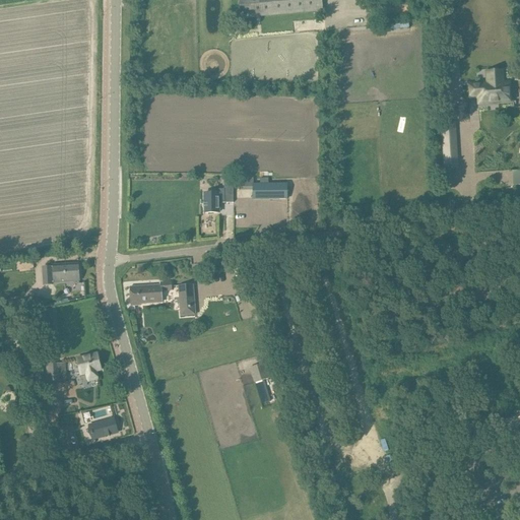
[(323,11),(322,0),(240,0),(242,19),(323,11)]
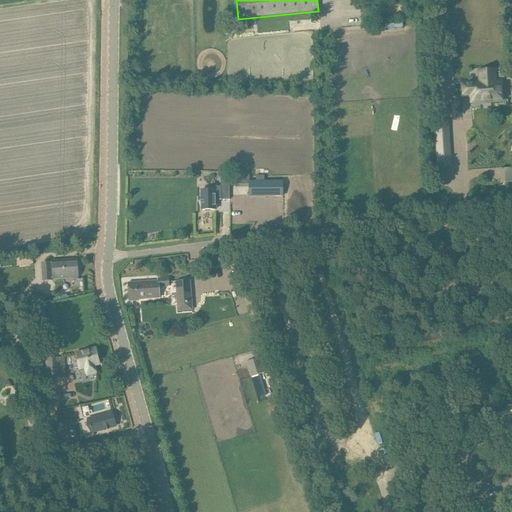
[(472,83),(461,84),(462,97),(474,96),(474,102),(482,101),(482,95),(490,95),(490,100),(490,101),(502,100),(501,85),(497,85),(496,85),(495,85),(495,77),(481,78),(481,83),(478,83),(479,86),(472,87),(472,83)]
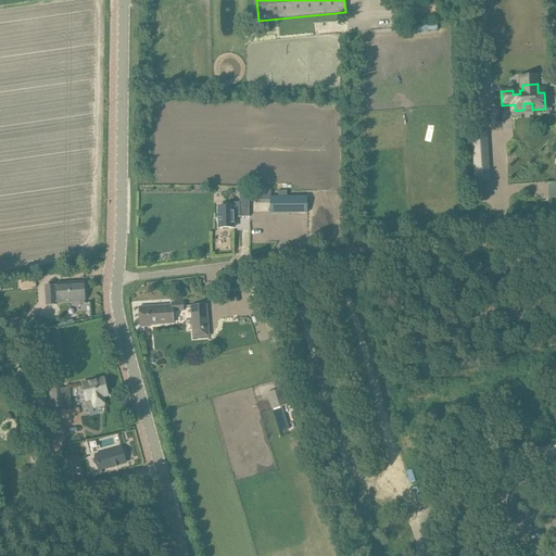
[(539,153),(522,154),(525,192),(541,192),(539,153)]
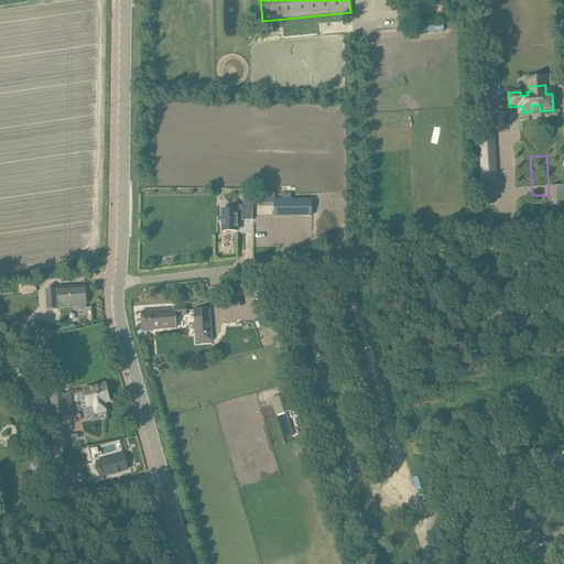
[(497,183),(496,156),(481,158),(483,184),(497,183)]
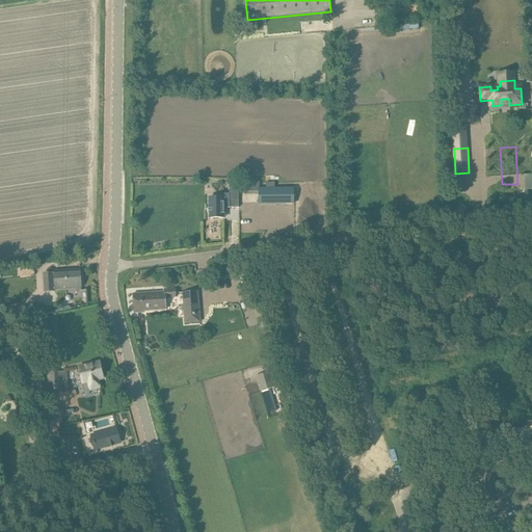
[(259,205),(294,205),(294,187),(260,188),(259,188),(259,189),(259,205)]
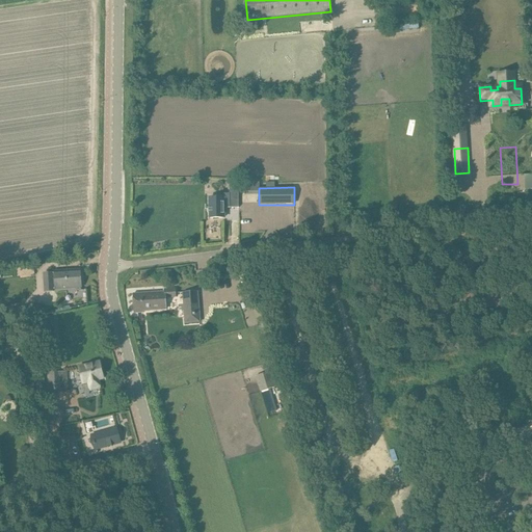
[(239,189),(230,189),(230,193),(222,193),(223,197),(210,198),(210,218),(224,217),(224,208),(239,208),(239,189)]
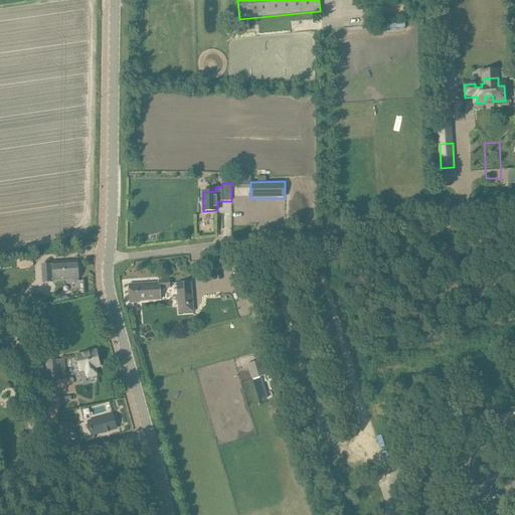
[(78,278),(77,262),(53,264),(53,265),(42,265),(44,282),(52,282),(51,280),(78,278)]
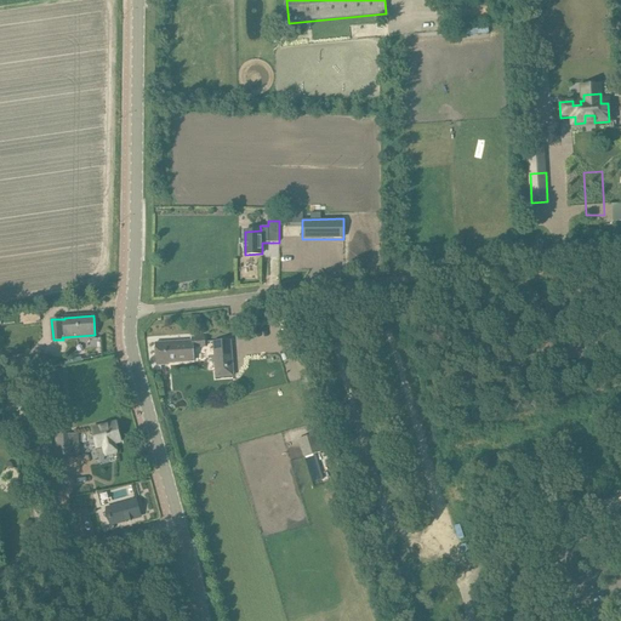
[(192,342),(155,343),(157,365),(167,364),(167,363),(188,362),(188,360),(194,359),(193,347),(205,347),(205,337),(192,337),(192,342)]
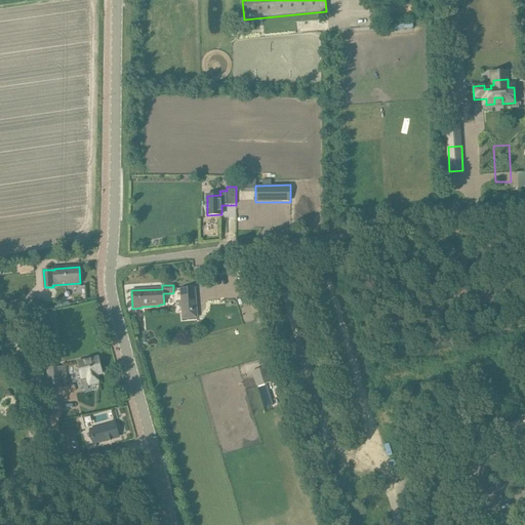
[(198,319),(196,287),(179,289),(183,320),(198,319)]
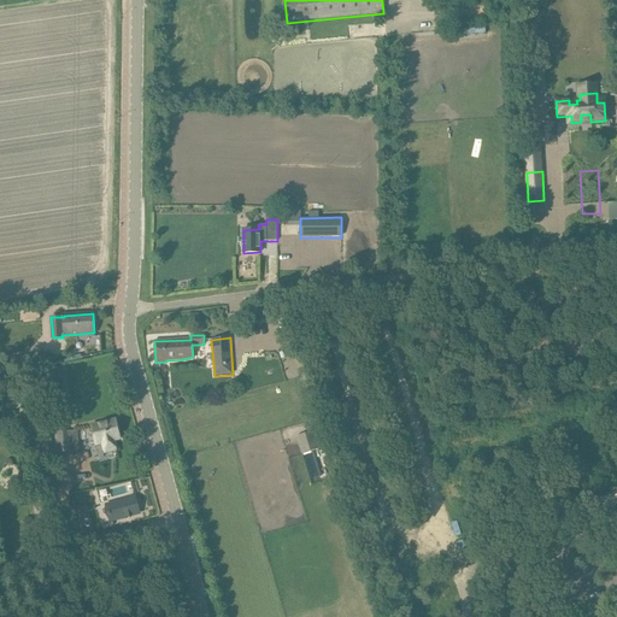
[(263,365),(262,352),(247,353),(248,366),(263,365)]
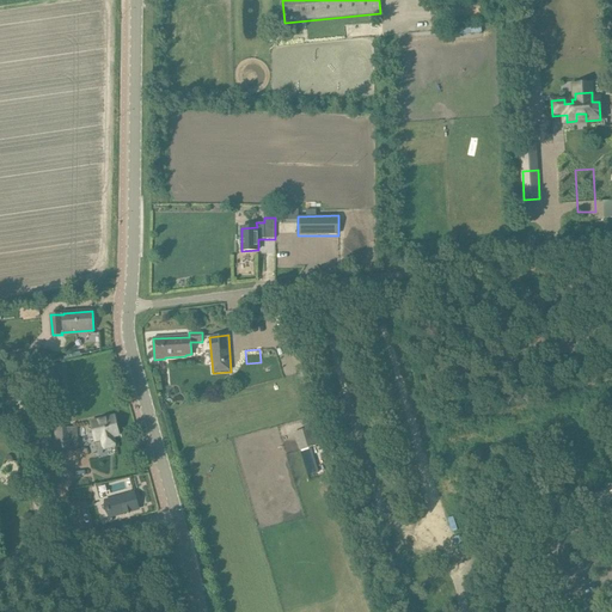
[(115,416),(90,423),(95,441),(102,440),(104,446),(115,444),(112,436),(120,435),(115,416)]
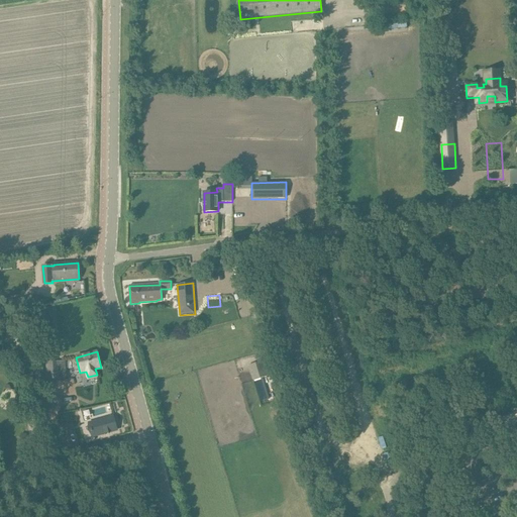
[(268,376),(264,362),(248,366),(253,381),(268,376)]
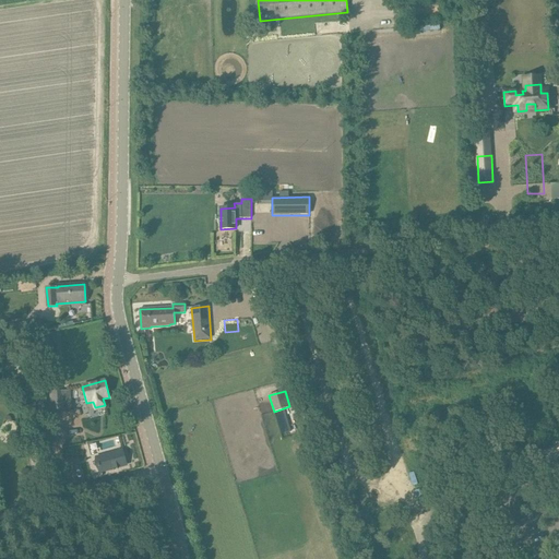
[(96,447),(70,452),(74,468),(87,466),(90,473),(100,471),(96,447)]
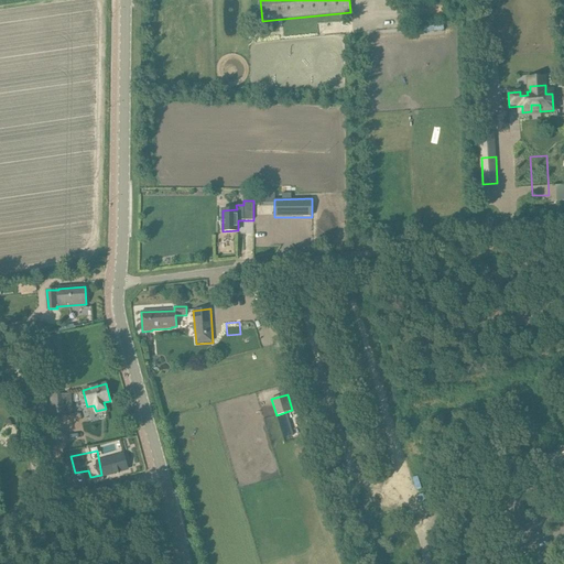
[(126,453),(100,461),(105,476),(128,468),(126,461),(128,461),(126,453)]
